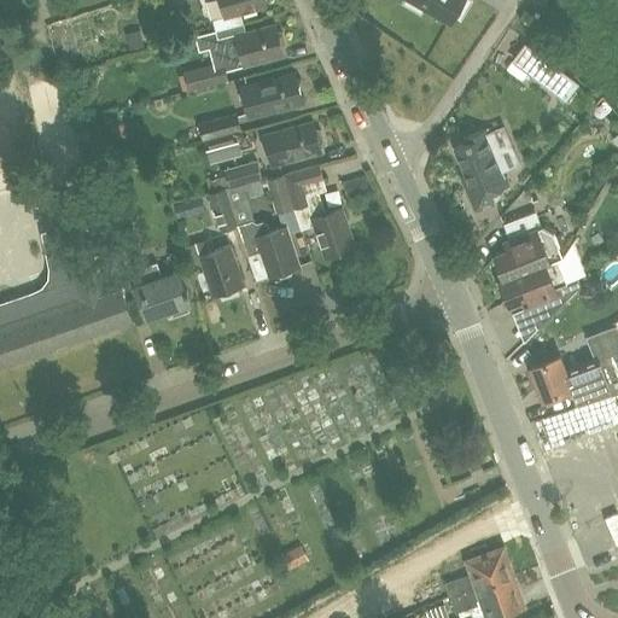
[(221,0),(226,17),(214,19),(216,30),(217,30),(244,23),(242,13),(266,6),(263,0),(221,0)]
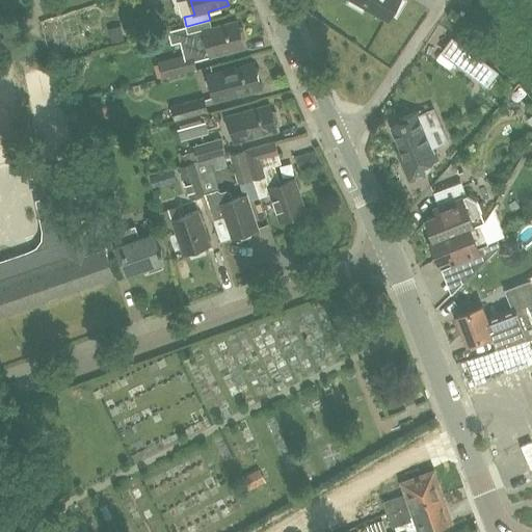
[(348,0),(347,2),(363,11),(365,7),(388,20),(391,14),(397,17),(406,0),(348,0)]
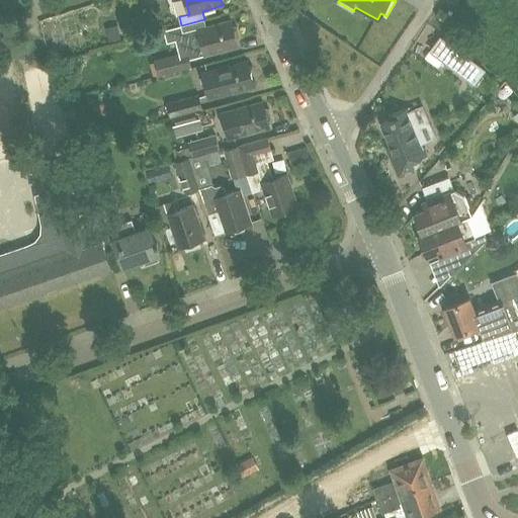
[(206,25),(204,19),(182,25),(181,25),(165,30),(168,42),(199,33),(202,46),(193,49),(196,58),(238,47),(237,39),(240,36),(237,27),(233,26),(231,20),(206,26),(206,25)]
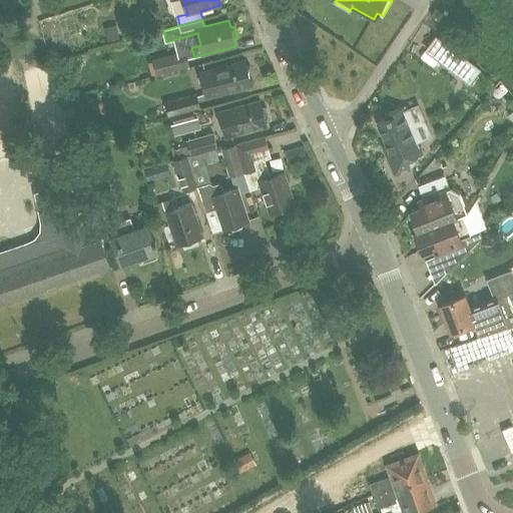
[(156,75),(190,66),(186,50),(152,58),(156,75)]
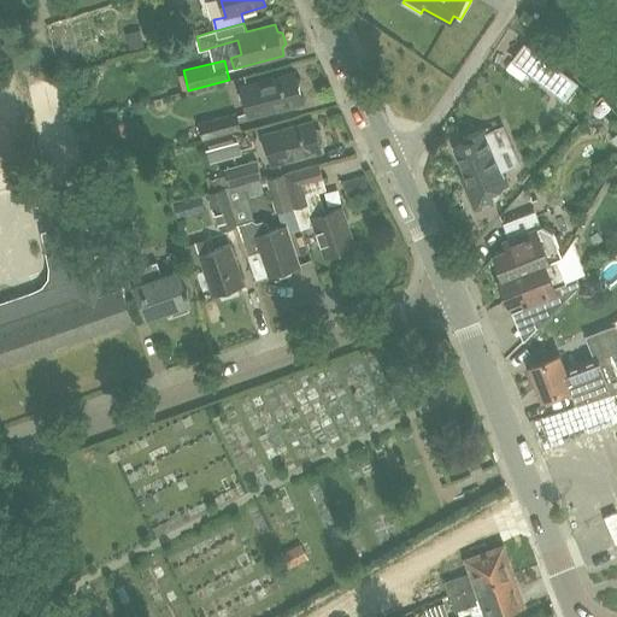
[(547,63),(536,78),(565,99),(576,84),(547,63)]
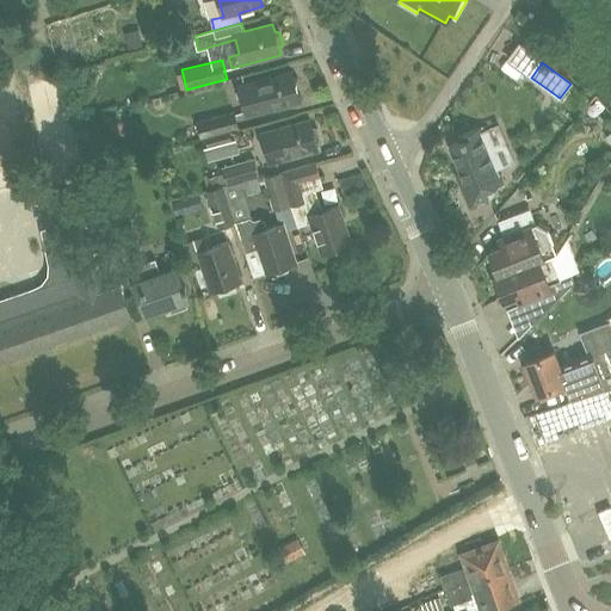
[(291,72),(240,86),(247,112),(260,109),(261,112),(300,102),(291,72)]
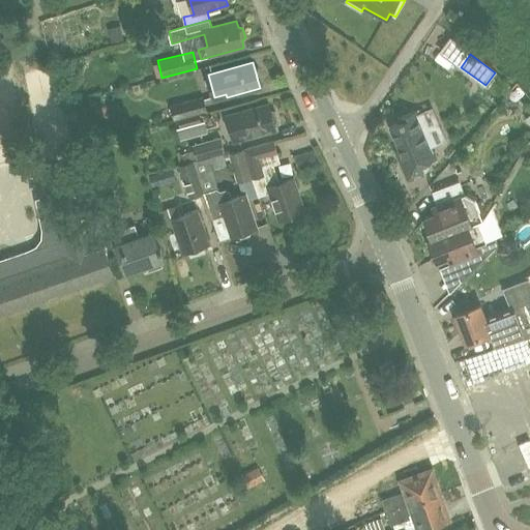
[(174,120),(207,112),(203,96),(171,106),(174,120)]
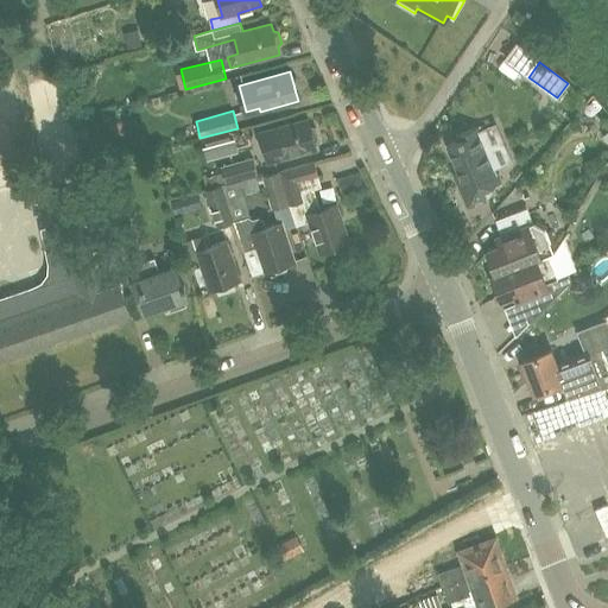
[(261,134),(259,139),(259,144),(261,147),(265,150),(266,153),(276,151),(278,160),(317,150),(315,143),(318,138),(316,127),(310,126),(308,119),(260,132),(261,134)]
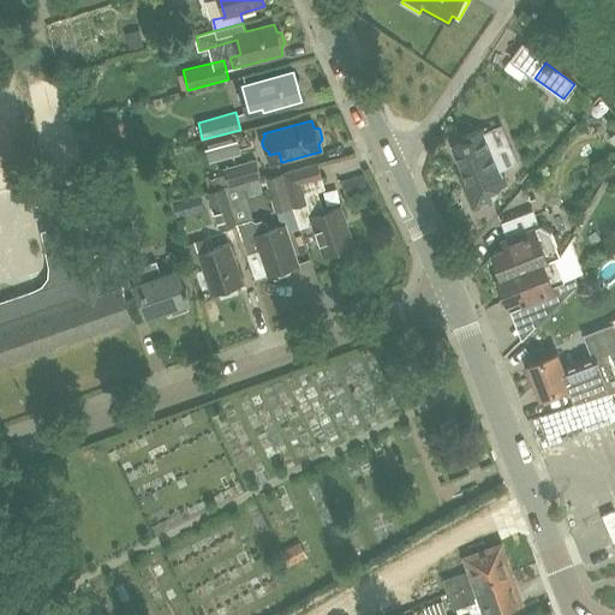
[(497,187),(506,185),(500,171),(505,168),(489,131),(484,133),(482,129),(461,137),(464,142),(453,145),(470,185),(465,187),(475,209),(476,209),(476,208),(491,202),(493,202),(493,201),(500,192),(497,187)]
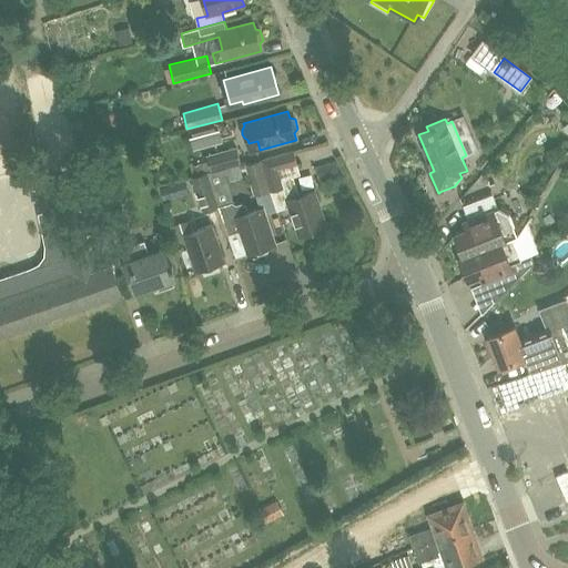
[(236,148),(206,156),(211,173),(241,164),(236,148)]
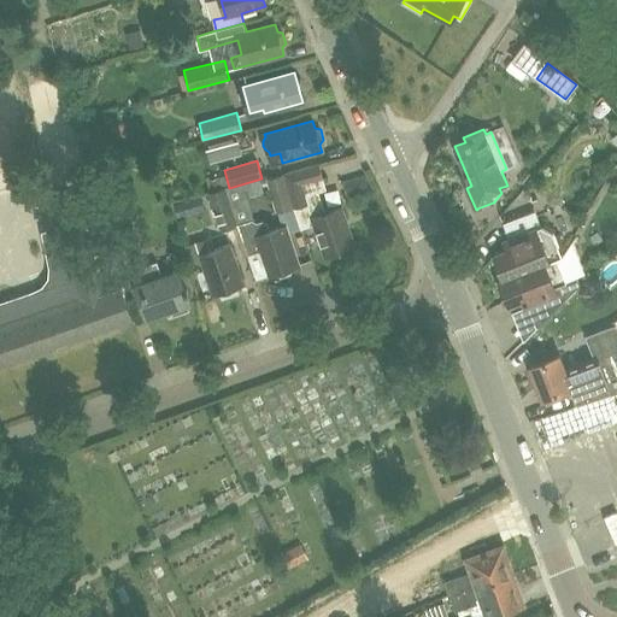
[(283,175),(294,207),(301,229),(315,224),(325,256),(356,245),(342,206),(325,212),(319,192),(327,189),(317,163),(283,175)]
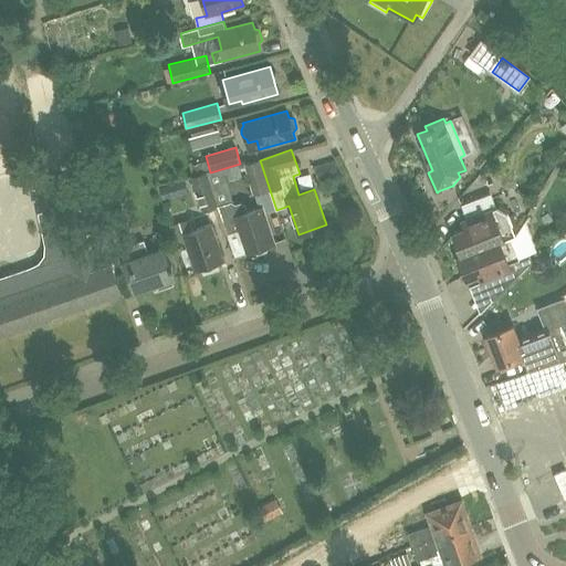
[(270,190),(260,160),(245,165),(255,196),(270,190)]
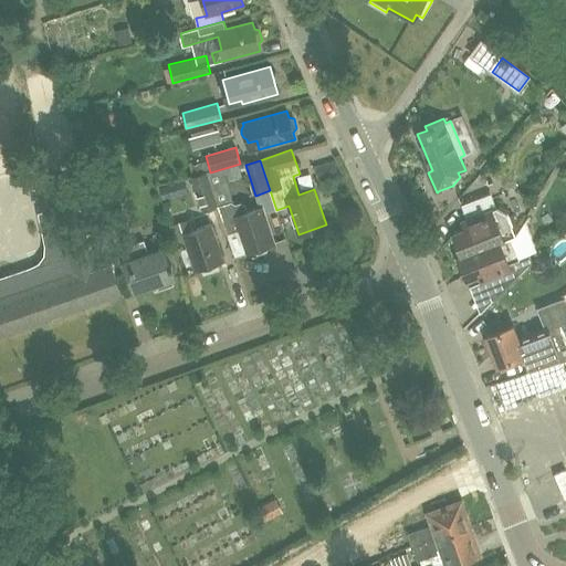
[(202,212),(218,207),(210,186),(206,173),(191,177),(202,212)]
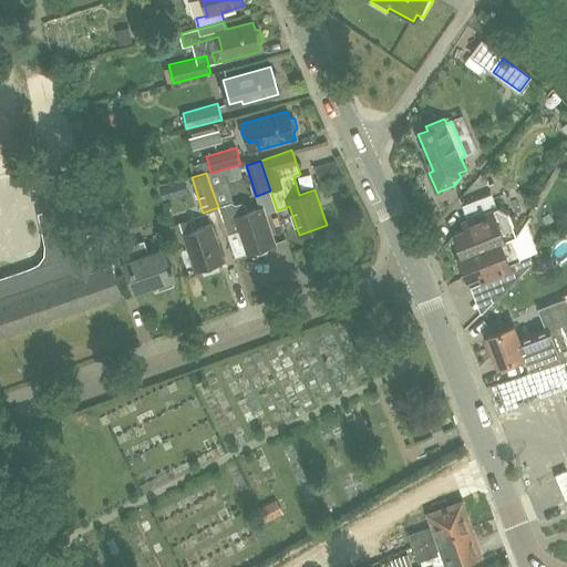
[(218,207),(227,235),(235,256),(247,251),(247,253),(254,250),(255,253),(258,255),(267,251),(269,248),(268,246),(276,244),(263,207),(248,213),(246,205),(241,203),(236,205),(234,204),(226,182),(210,186),(218,207)]
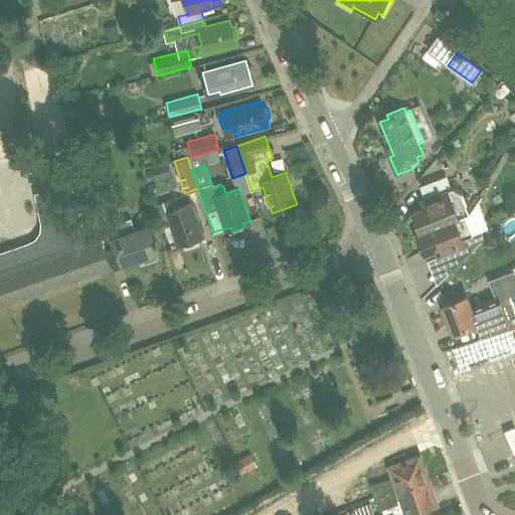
[(427,206),(412,212),(420,232),(416,233),(416,234),(465,215),(469,213),(461,194),(452,189),(447,176),(420,187),(427,206)]
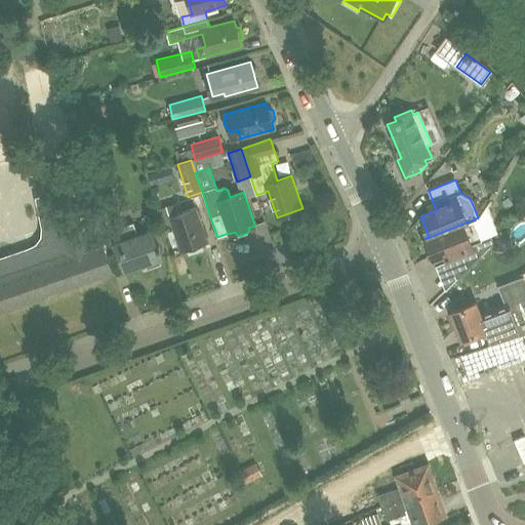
[(0,313),(114,274),(104,244),(89,249),(68,190),(46,197),(55,223),(44,227),(48,244),(0,260),(0,313)]
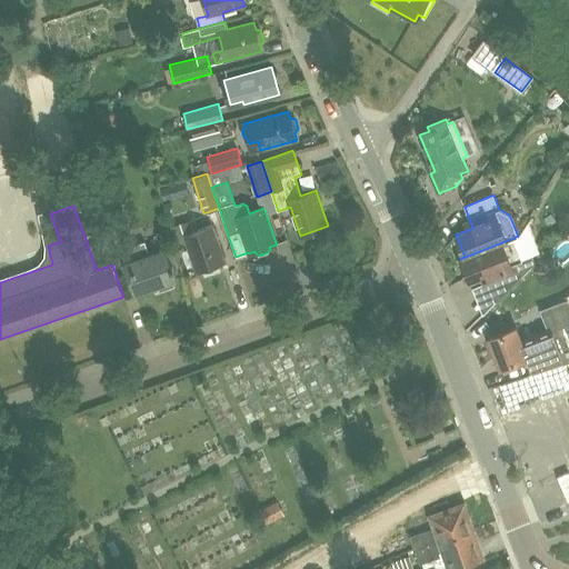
[(121,250),(126,262),(125,262),(136,293),(155,287),(156,292),(175,287),(172,280),(176,279),(166,249),(150,255),(146,240),(133,245),(122,209),(99,217),(111,253),(121,250)]
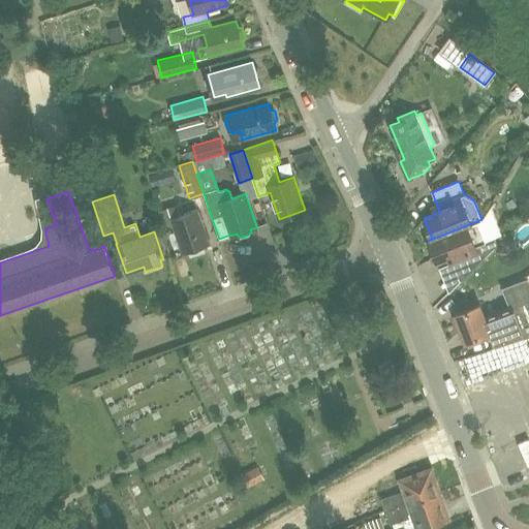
[(206,244),(209,243),(197,210),(196,210),(192,198),(167,207),(167,208),(158,211),(163,227),(173,224),(176,232),(170,234),(175,247),(180,245),(183,252),(191,249),(193,254),(207,250),(206,244)]
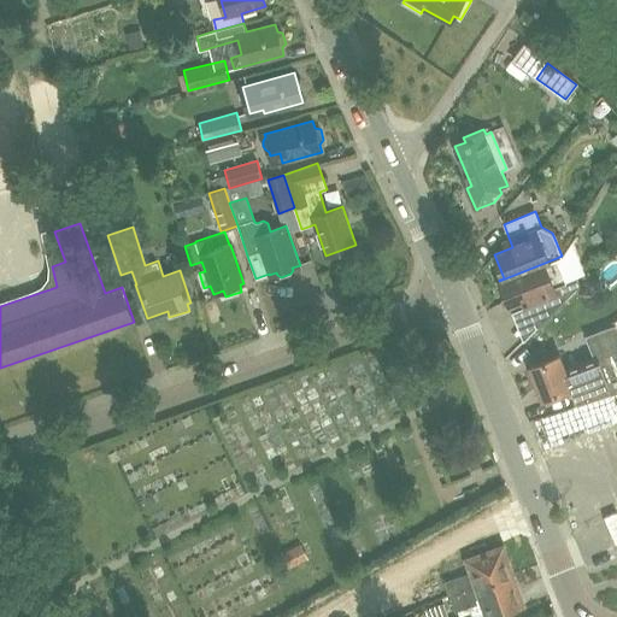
[(530,306),(538,327),(580,286),(576,276),(566,281),(557,258),(499,281),(509,305),(521,301),(523,309),(530,306)]
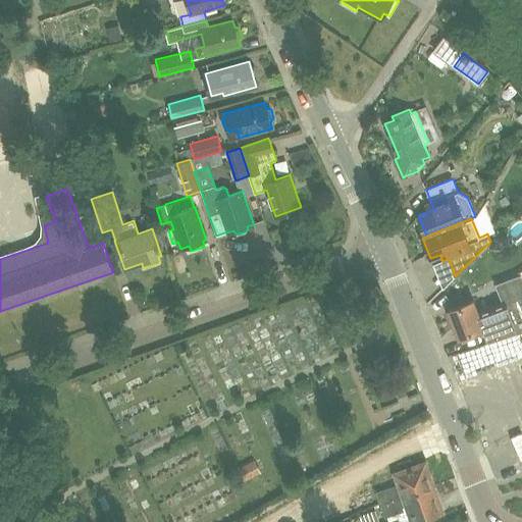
[(479,313),(474,300),(447,310),(458,338),(483,328),(489,343),(516,333),(521,330),(521,277),(521,274),(494,283),(503,304),(479,313)]
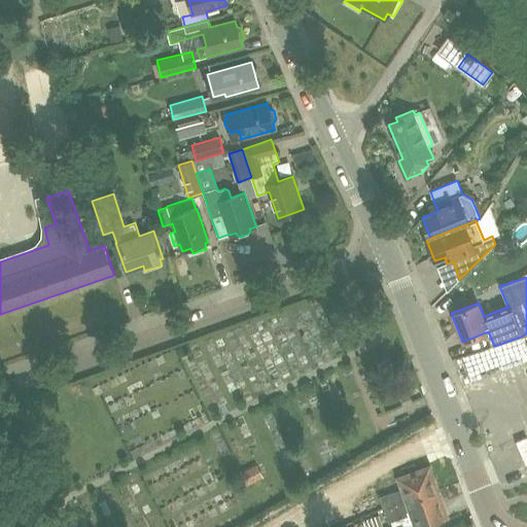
[(256,464),(247,468),(237,472),(245,486),(264,478),(256,464)]
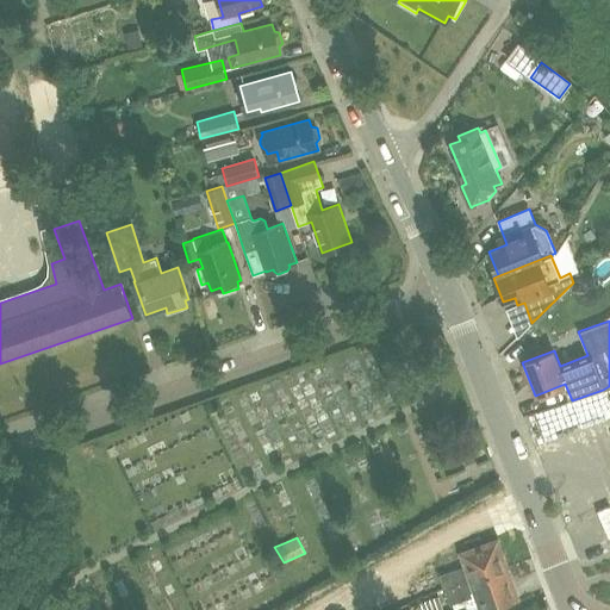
[(505,567),(495,540),(459,553),(464,565),(439,574),(444,590),(505,567)]
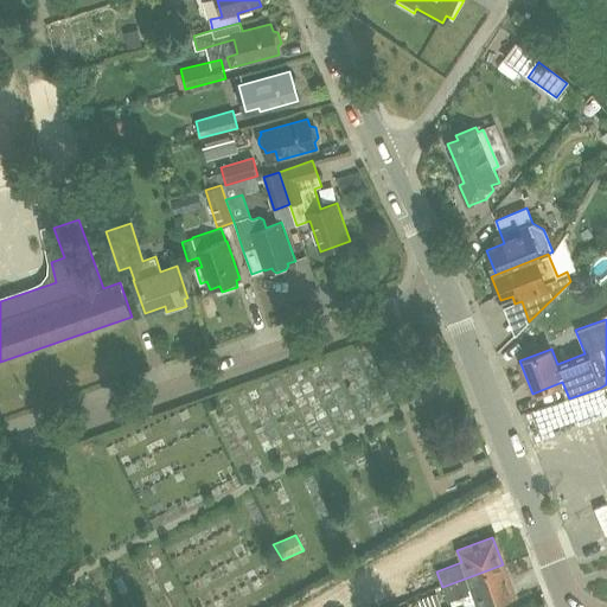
[(370,587),(378,606),(438,583),(430,563),(370,587)]
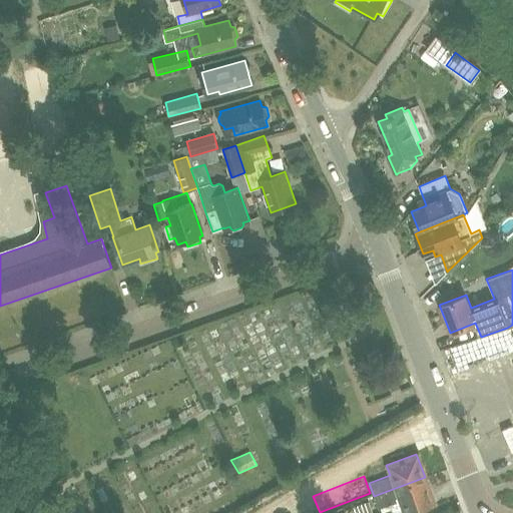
[(425,477),(374,496),(378,507),(399,500),(403,510),(433,499),(425,477)]
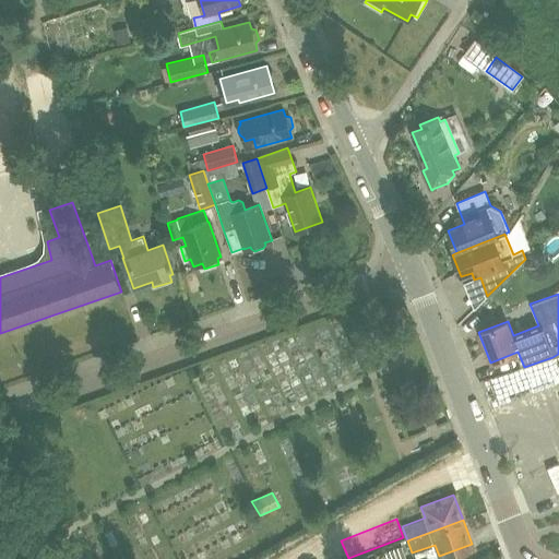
[(406,558),(402,546),(377,555),(378,557),(372,558),(406,558)]
